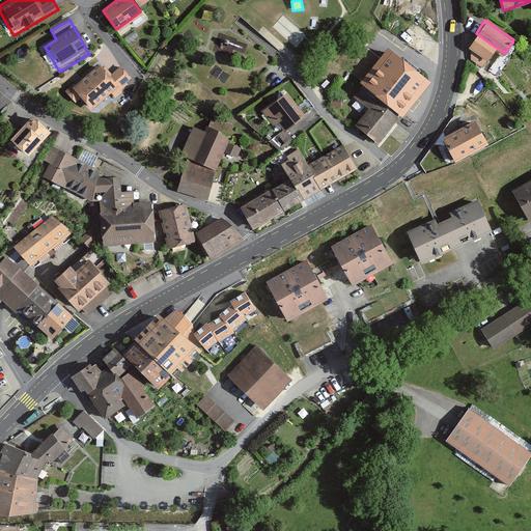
[(468,46),(486,57),(494,46),(476,33),(468,46)]
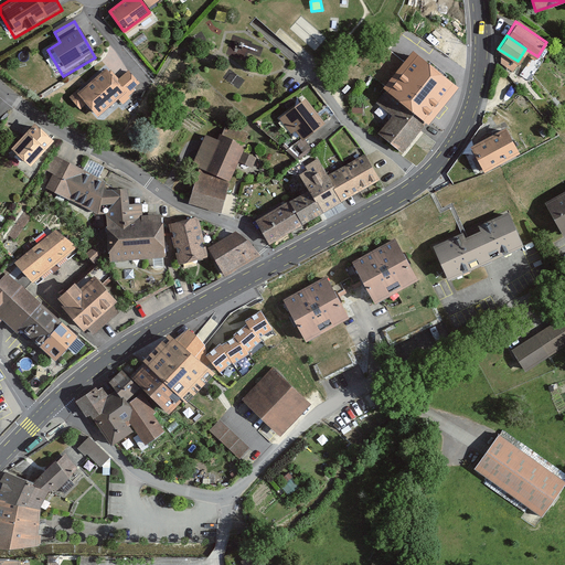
[(386,91),(425,121),(429,125),(460,87),(413,48),(392,73),(382,64),(371,77),(386,91)]
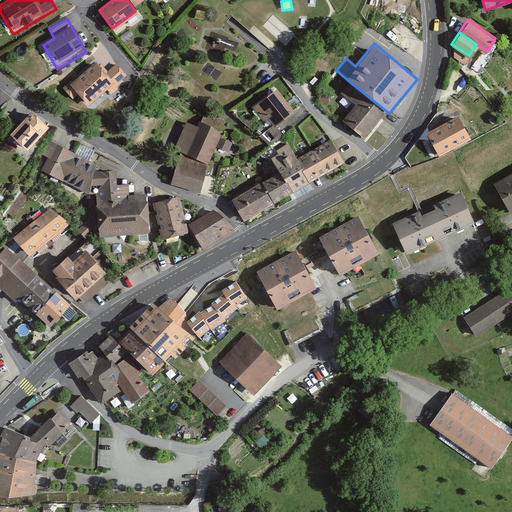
[(105,71),(95,59),(62,87),(71,98),(77,93),(87,104),(105,88),(110,93),(119,85),(116,83),(126,74),(115,62),(105,71)]
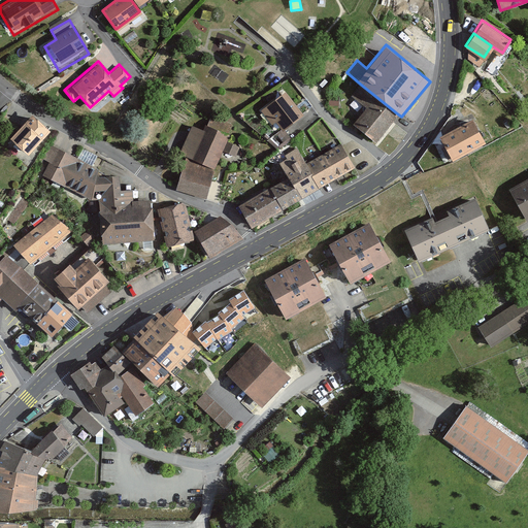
[(364,107),(352,123),(375,141),(397,113),(361,85),(352,97),(364,107)]
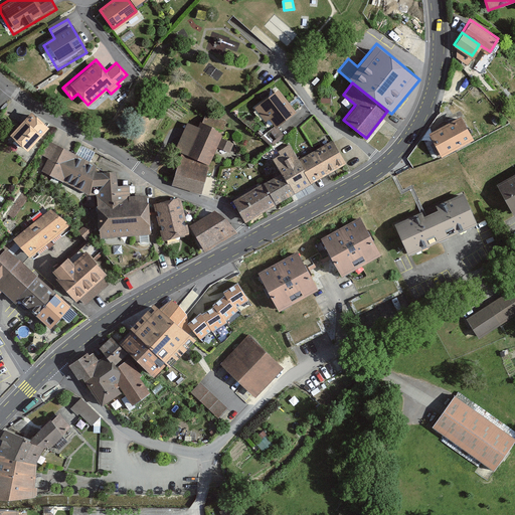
[(276,126),(296,111),(278,88),(254,107),(265,120),(268,117),(276,126)]
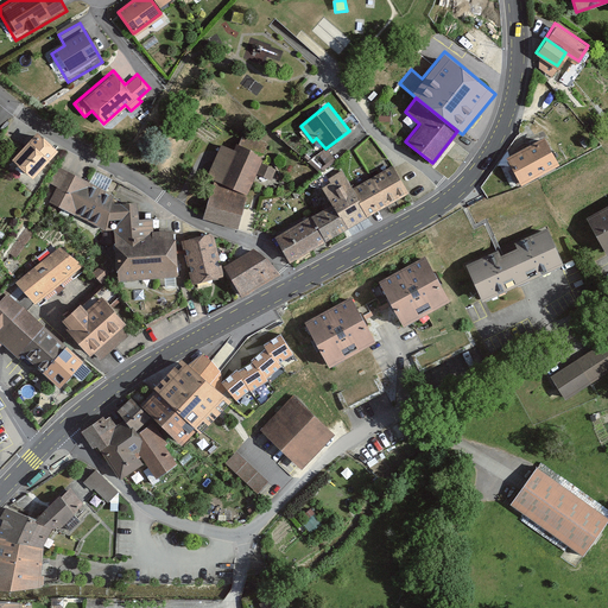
[(56,147),(35,128),(10,157),(31,176),(56,147)]
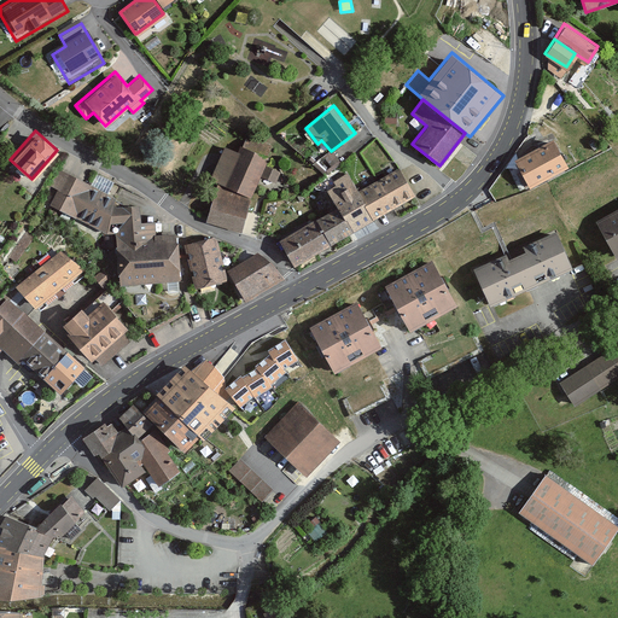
[(552,135),(512,157),(526,182),(566,161),(552,135)]
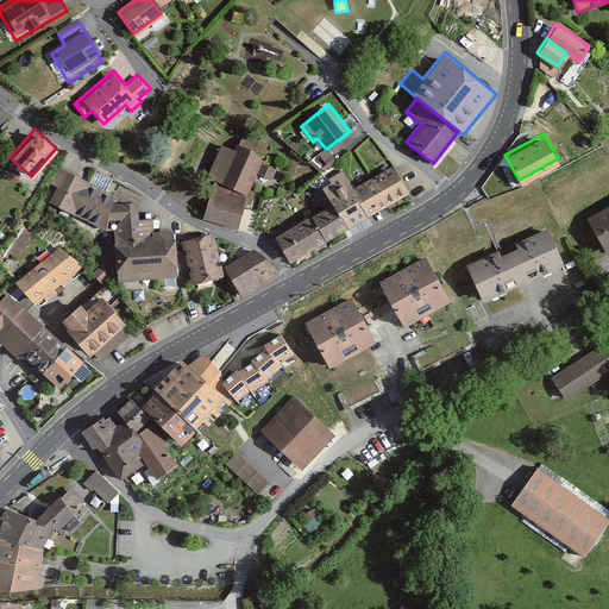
[(270,146),(245,136),(240,145),(237,144),(234,150),(221,144),(206,179),(248,196),(256,174),(271,181),(276,170),(262,164),(270,146)]
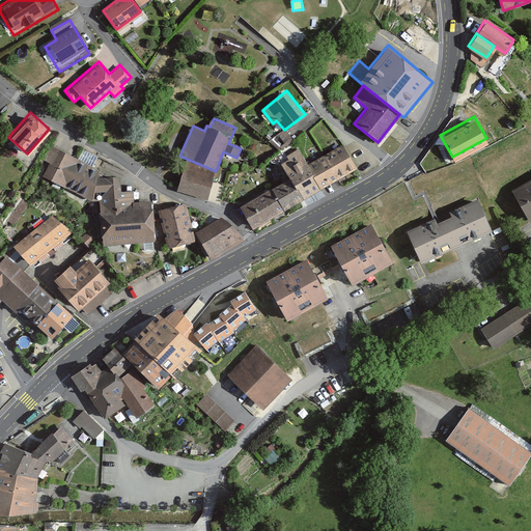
[(284,143),(290,138),(284,130),(277,134),(284,143)]
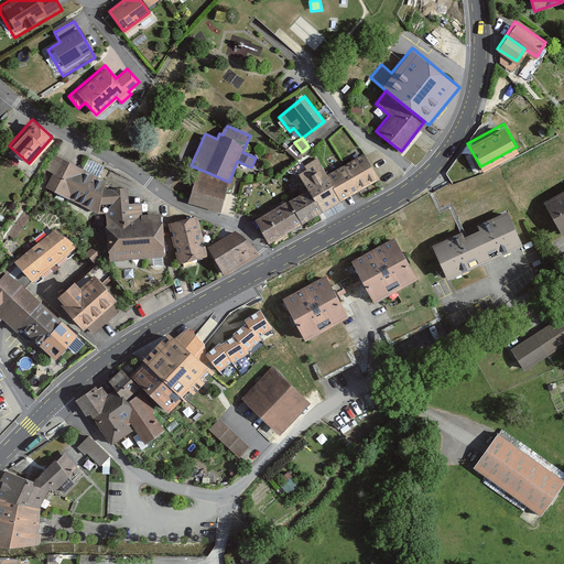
[(301,188),(251,217),(268,246),(380,182),(365,155),(325,177),(316,162),(304,169),(299,161),(289,166),(301,188)]
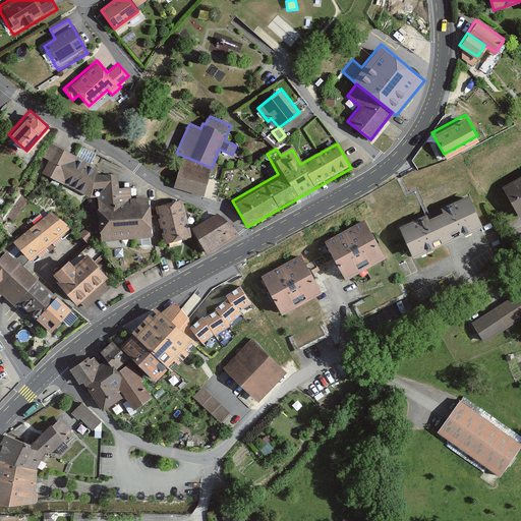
[(152,237),(150,197),(130,198),(129,187),(117,188),(116,175),(98,175),(99,169),(50,146),(44,160),(49,163),(43,175),(91,198),(98,197),(101,240),(152,237)]
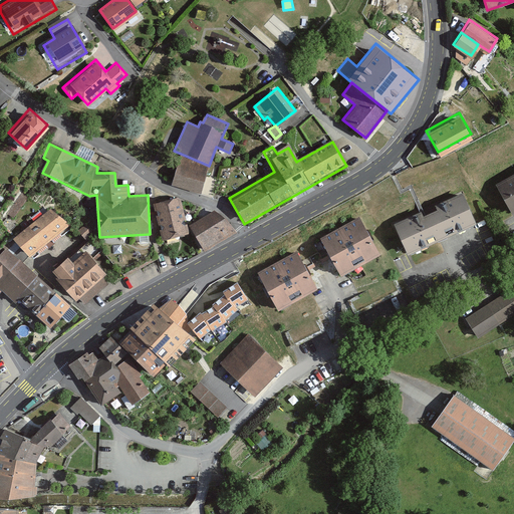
[(201,192),(209,166),(180,157),(172,184),(201,192)]
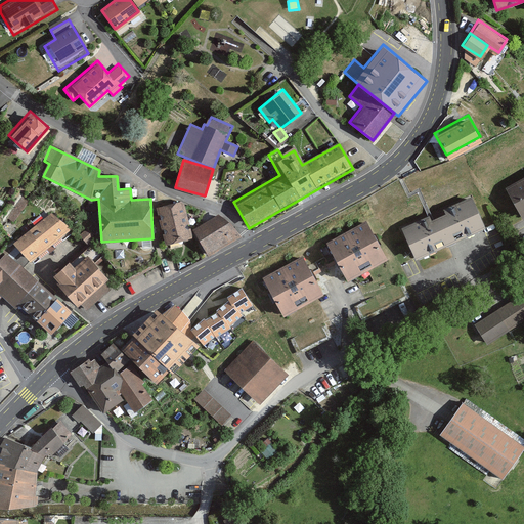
[(523,173),(505,185),(522,215),(523,213),(523,173)]
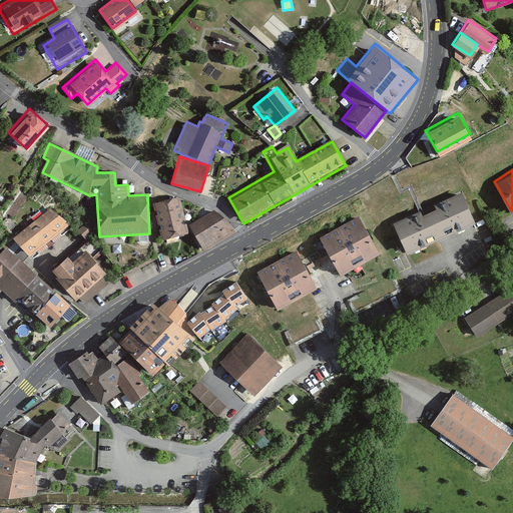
[(476,221),(461,189),(419,207),(391,219),(406,252),(438,238),(476,221)]
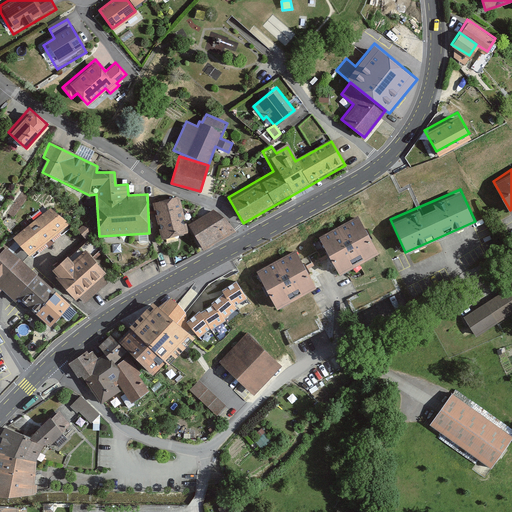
[(186,231),(178,196),(152,201),(160,237),(186,231)]
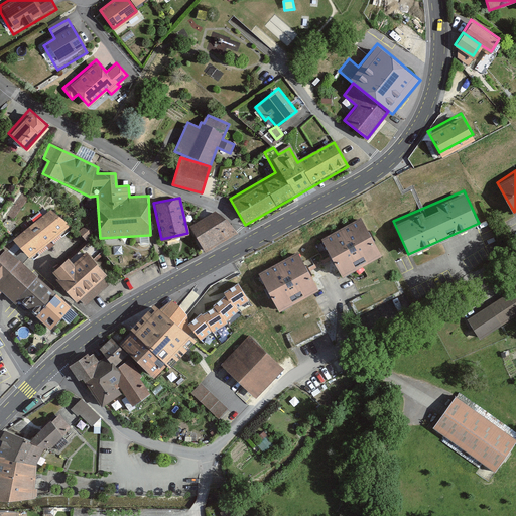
[(70,224),(48,207),(12,236),(28,256),(70,224)]
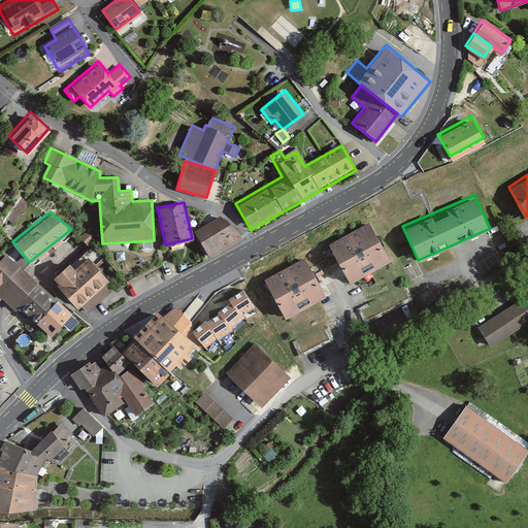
[(230,221),(219,215),(195,230),(210,255),(240,236),(230,221)]
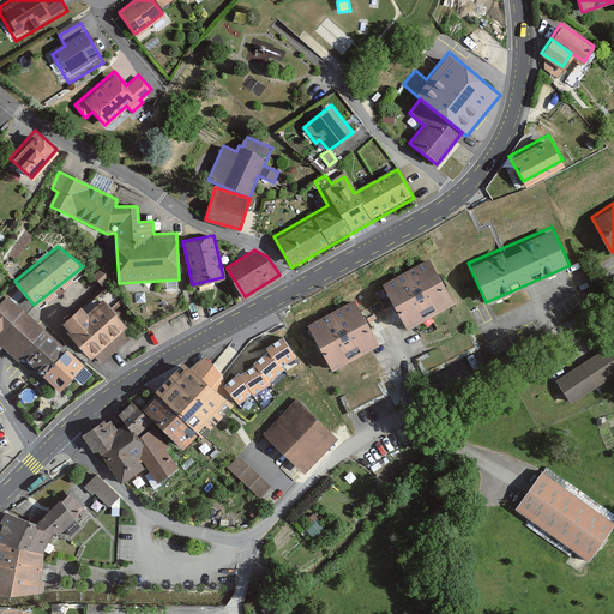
[(440,275),(431,256),(380,282),(404,327),(455,302),(440,275)]
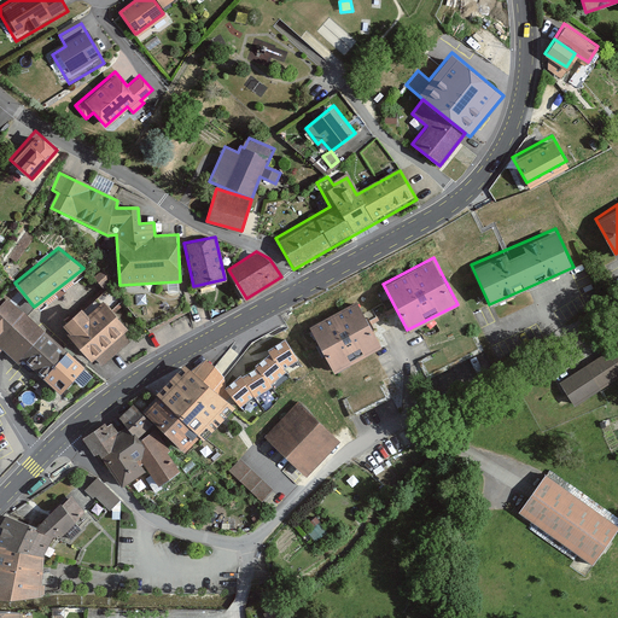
[(0,297),(0,347),(17,363),(19,361),(60,397),(88,366),(6,292),(0,297)]
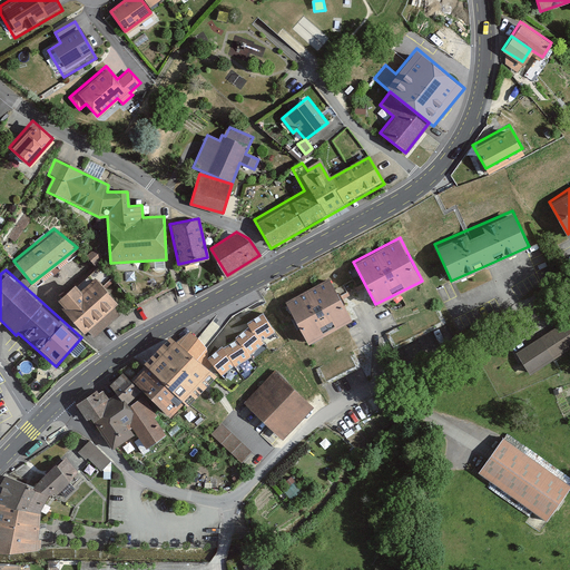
[(115,301),(94,276),(80,288),(75,282),(56,298),(61,305),(60,306),(82,332),(85,328),(94,338),(118,316),(109,306),(115,301)]
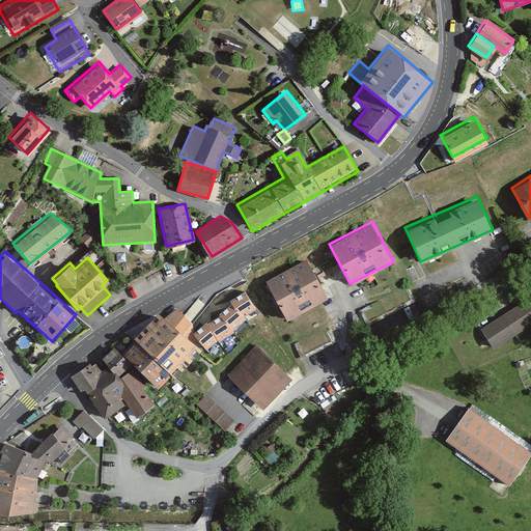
[(327,296),(306,257),(266,279),(286,317),(327,296)]
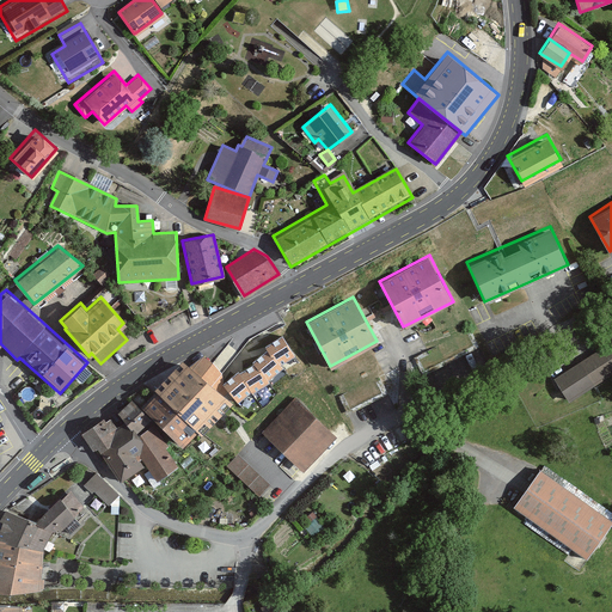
[(214,379),(232,398),(242,403),(297,357),(283,330),(238,350),(214,379)]
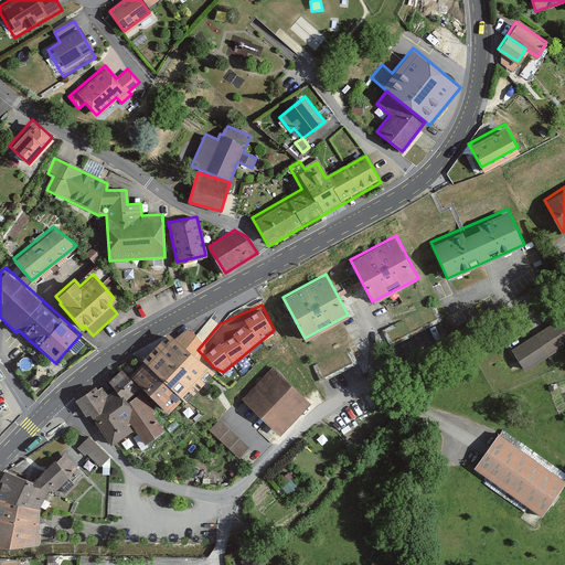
[(564,344),(564,317),(563,315),(511,349),(525,371),(564,344)]
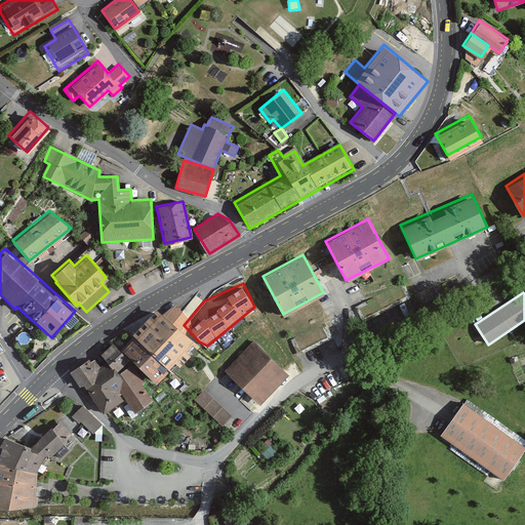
[(172,295),(162,308),(184,325),(204,300),(195,293),(185,306),(172,295)]
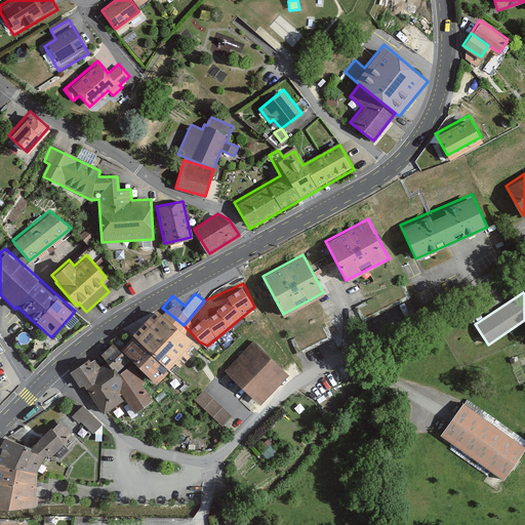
[(162,308),(156,303),(130,332),(133,333),(168,366),(173,370),(199,341),(184,325),(162,308)]
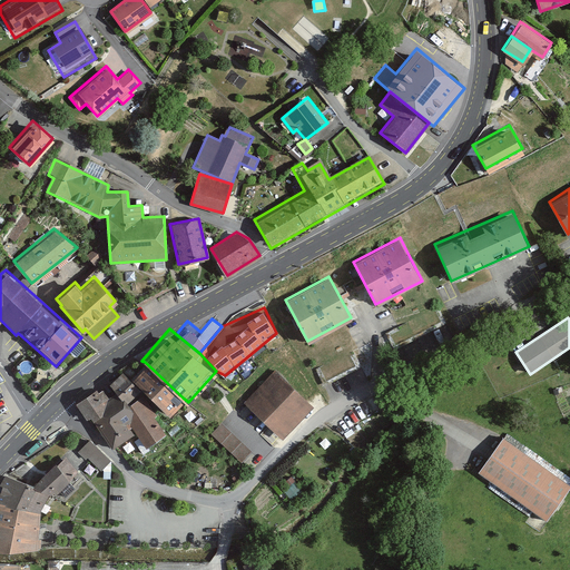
[(183,397),(145,362),(130,377),(168,413),(183,397)]
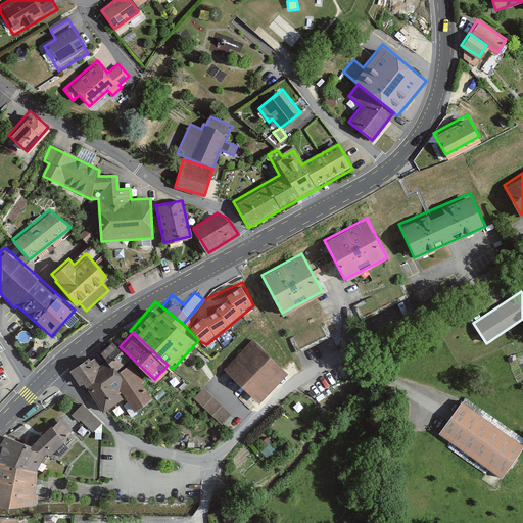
[(287,373),(251,339),(223,370),(237,383),(258,402),(287,373)]
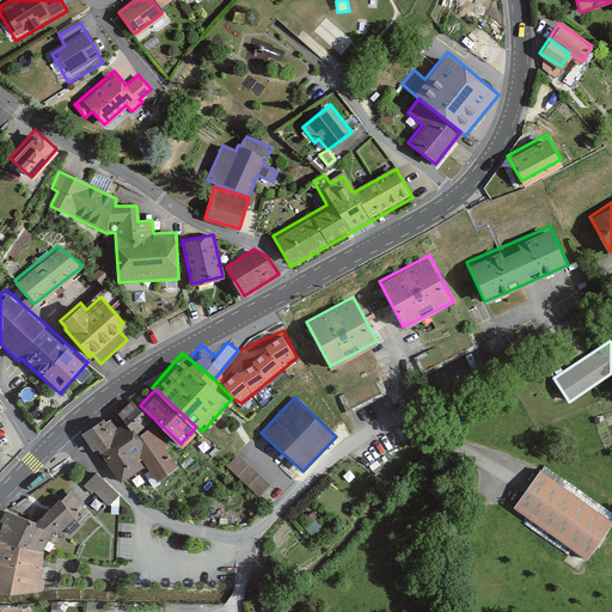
[(146,418),(129,398),(115,410),(132,430),(146,418)]
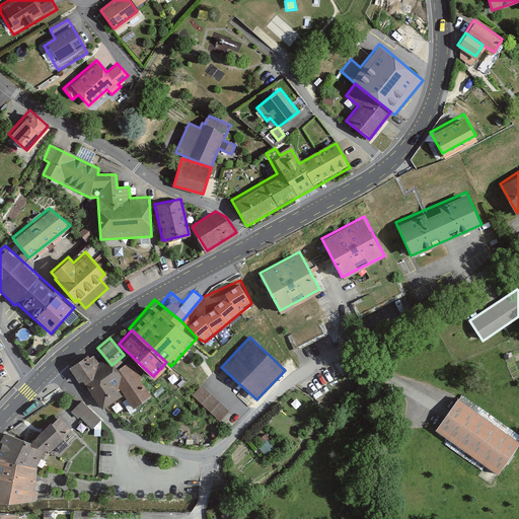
[(86,356),(69,367),(78,381),(81,379),(100,409),(121,394),(115,386),(119,385),(131,404),(148,393),(129,364),(114,374),(106,362),(97,367),(92,358),(88,360),(86,356)]
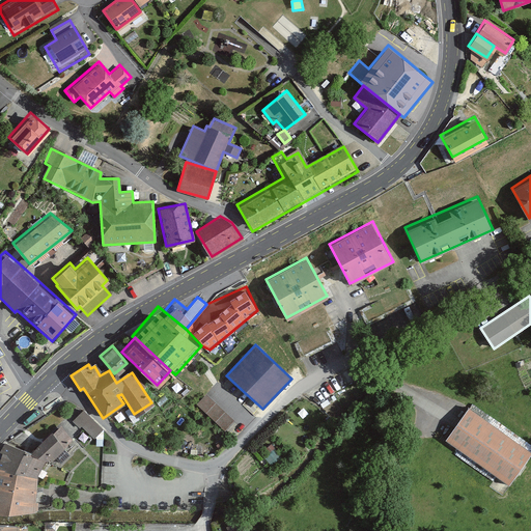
[(236,421),(208,390),(195,401),(223,432),(236,421)]
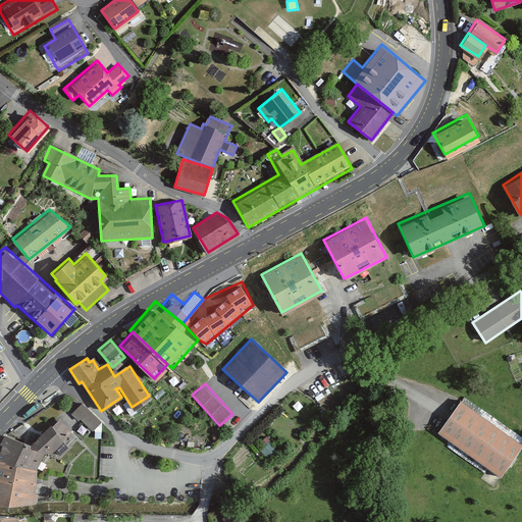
[(521,447),(460,402),(437,432),(501,477),(521,447)]
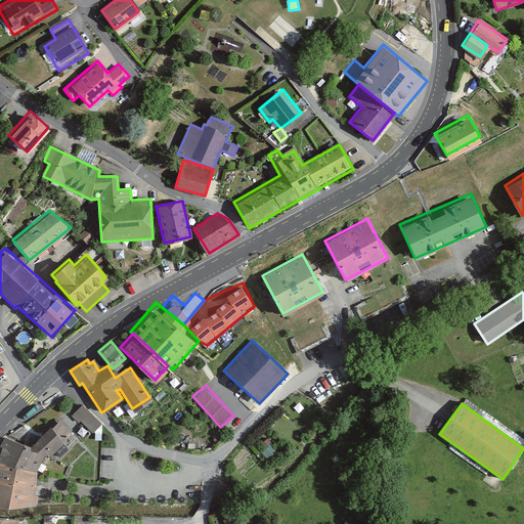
[(79,406),(72,415),(93,432),(92,441),(100,442),(102,425),(79,406)]
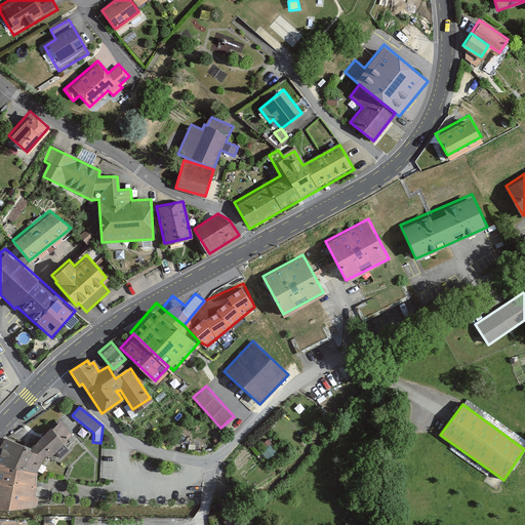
[(62,421),(30,449),(45,455),(47,454),(70,435),(62,421)]
